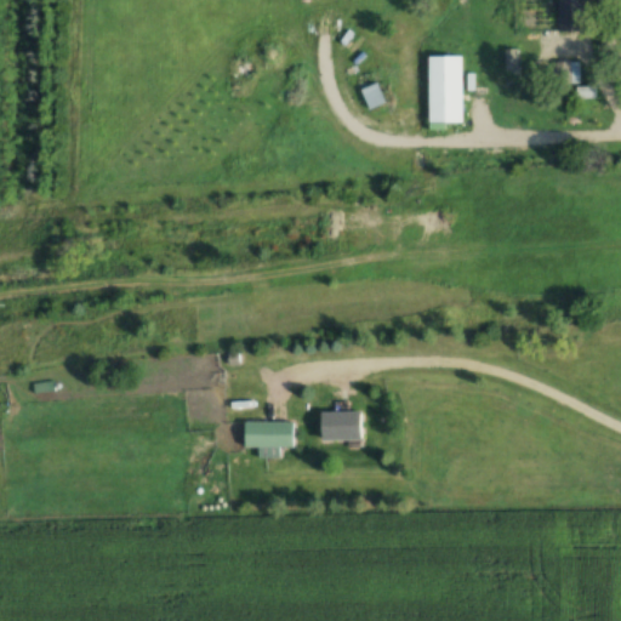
[(426,119),(425,53),(461,53),(462,119),(426,119)]
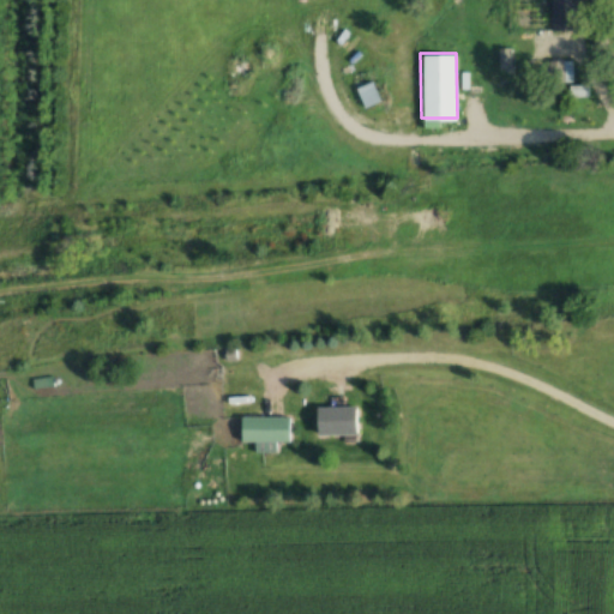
[(491,90),(491,74),(463,74),(463,90),(491,90)]
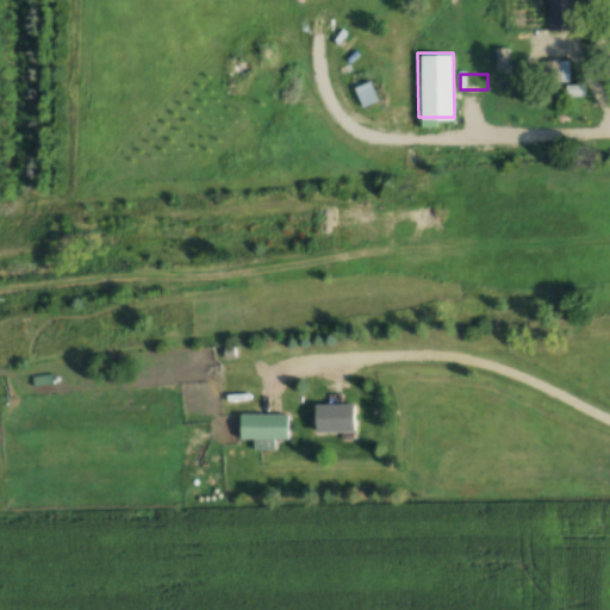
[(356,89),(366,110),(385,100),(375,81),(356,89)]
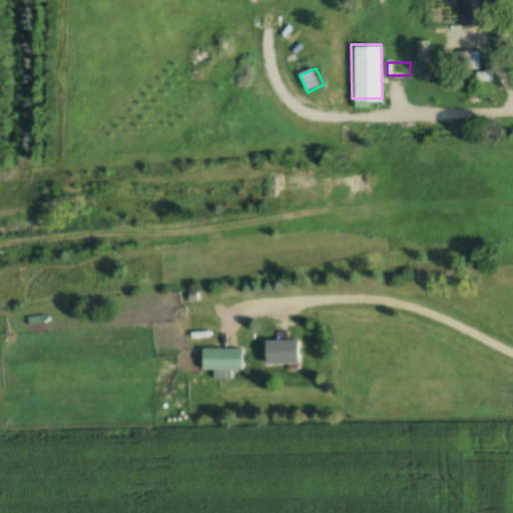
[(305,363),(305,340),(266,340),(266,363),(305,363)]
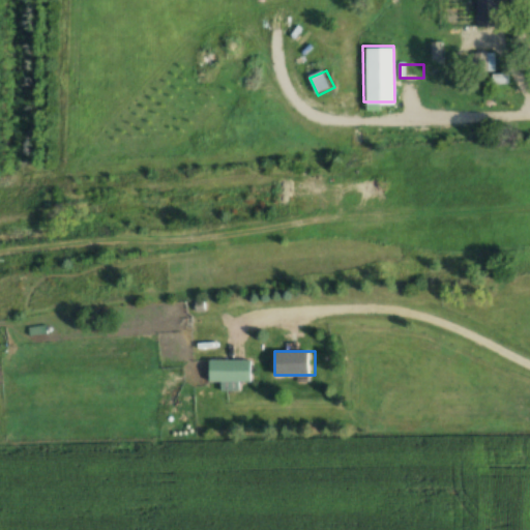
[(209,382),(255,382),(255,359),(209,359),(209,382)]
